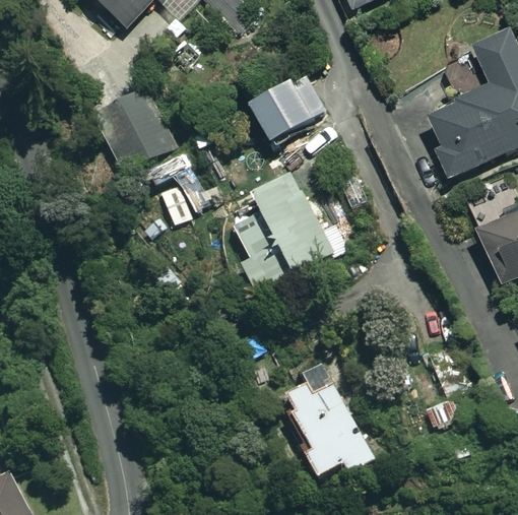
[(178,20),(198,0),(200,0),(239,40),(267,10),(256,0),(96,0),(126,27),(152,0),(156,0),(178,20)]
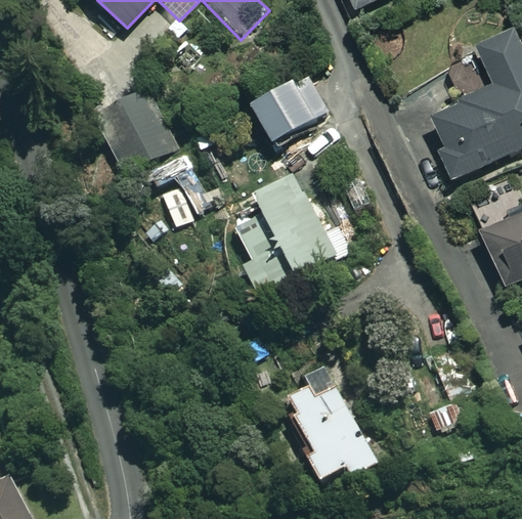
[(350,0),(354,8),(372,0),(350,0)]
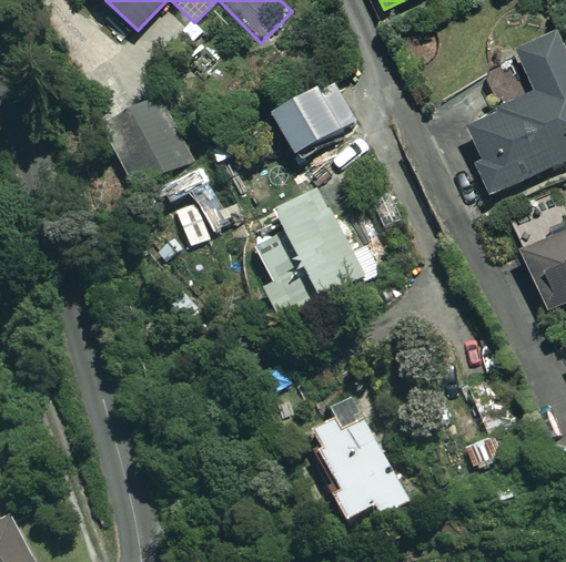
[(565,159),(565,50),(557,31),(515,50),(536,95),(466,126),(482,160),(474,163),(488,195),(565,159)]
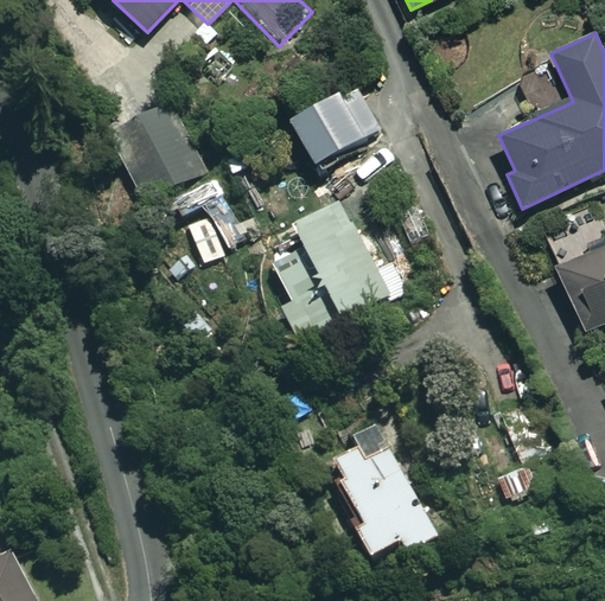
[(139,116),(121,82),(102,91),(115,120),(104,125),(141,200),(211,167),(199,142),(186,149),(164,104),(139,116)]
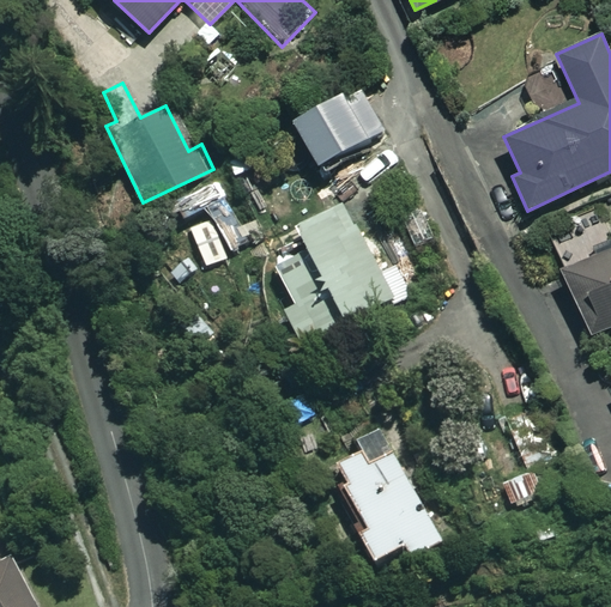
[(380,131),(357,90),(296,125),(320,165),(380,131)]
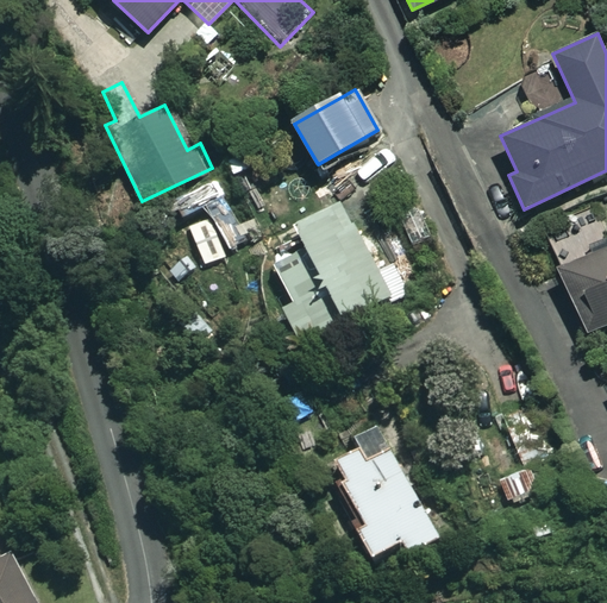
[(389,299),(348,209),(270,245),(312,334),(389,299)]
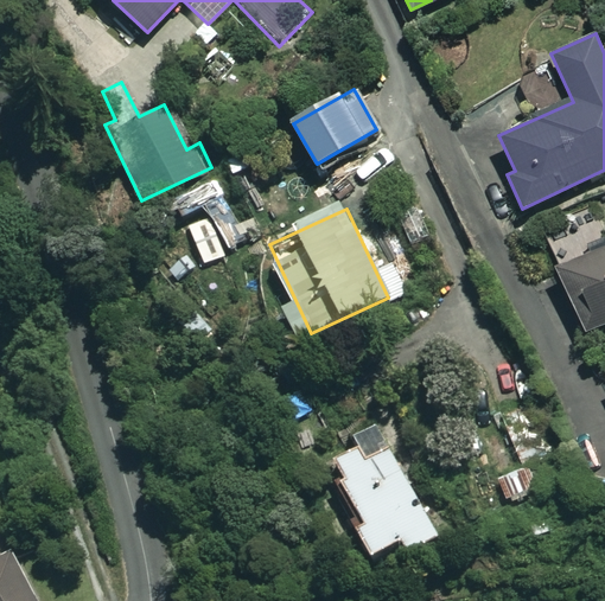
[(413,262),(393,221),(374,230),(393,272),(413,262)]
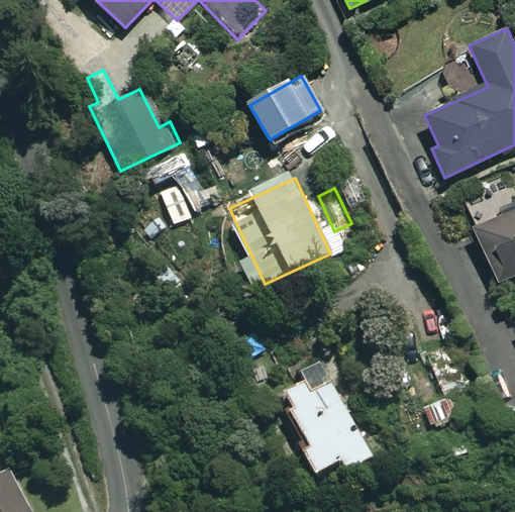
[(514,275),(514,207),(473,226),(498,283),(514,275)]
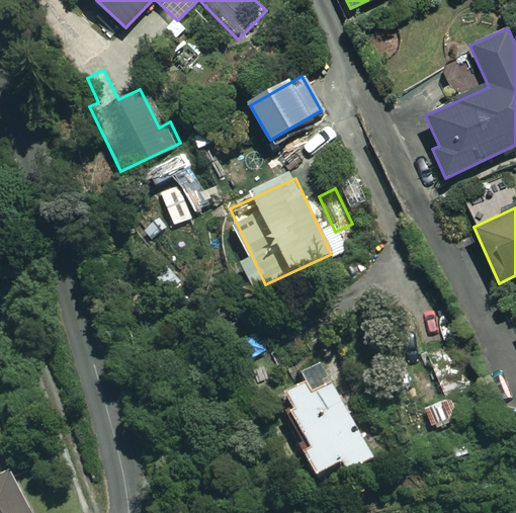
[(352,424),(332,371),(283,390),(314,474),(344,462),(346,468),(371,458),(357,422),(352,424)]
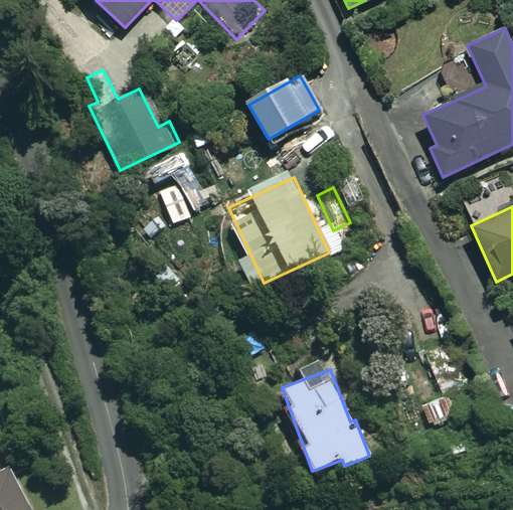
[(453,414),(446,392),(421,400),(428,421),(453,414)]
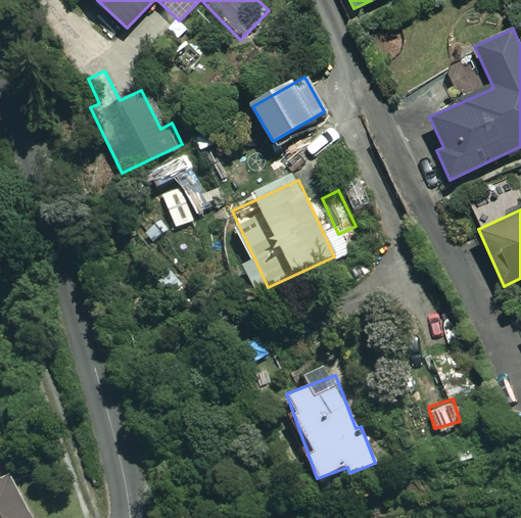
[(0,517),(30,517),(8,474),(0,478),(0,517)]
